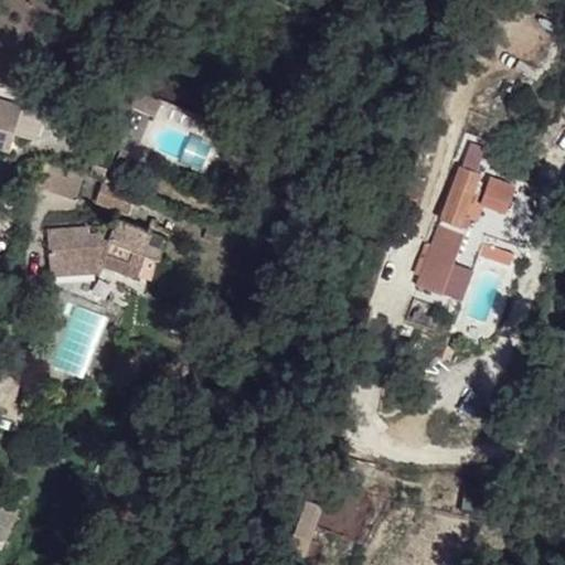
[(20,102),(0,95),(0,131),(9,135),(20,102)]
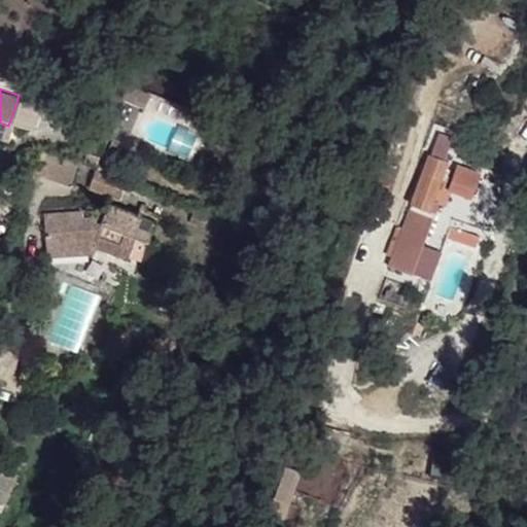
[(0,123),(0,131),(6,133),(8,126),(0,123)]
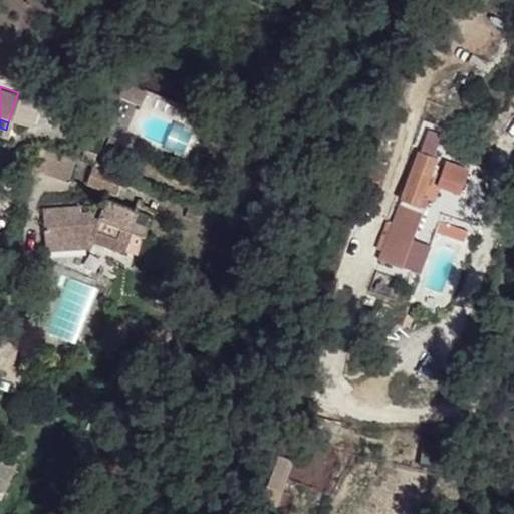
[(379,259),(396,265),(419,207),(437,158),(421,151),(379,259)]
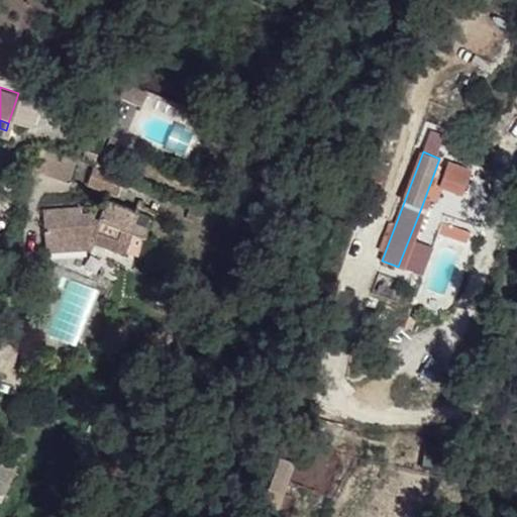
[(443,177),(457,182),(463,167),(448,162),(443,177)]
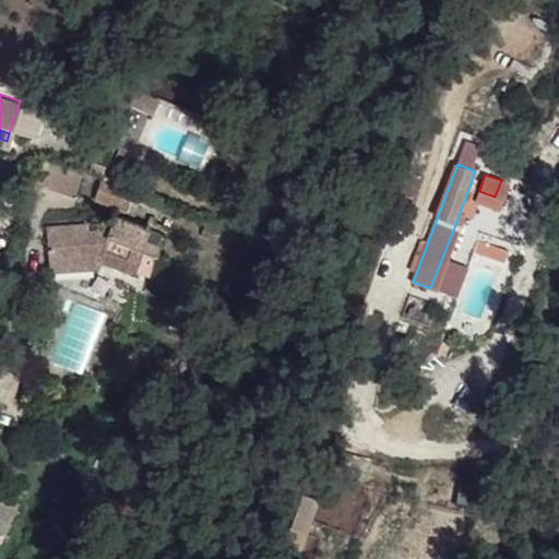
[(479,191),(476,197),(492,204),(495,197),(479,191)]
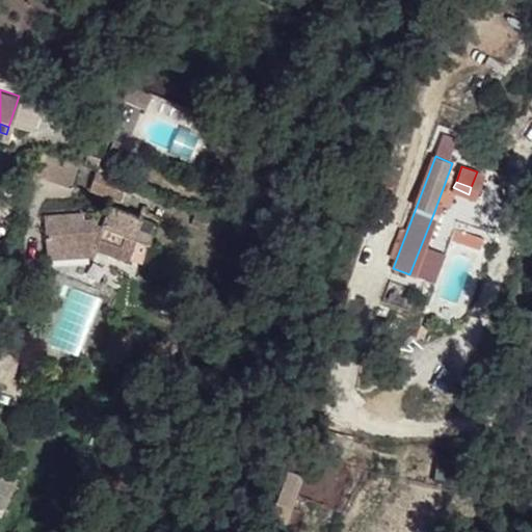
[(45,216),(48,259),(95,255),(99,249),(131,261),(139,240),(152,244),(161,217),(141,210),(139,217),(111,206),(105,219),(84,220),(83,214),(45,216)]
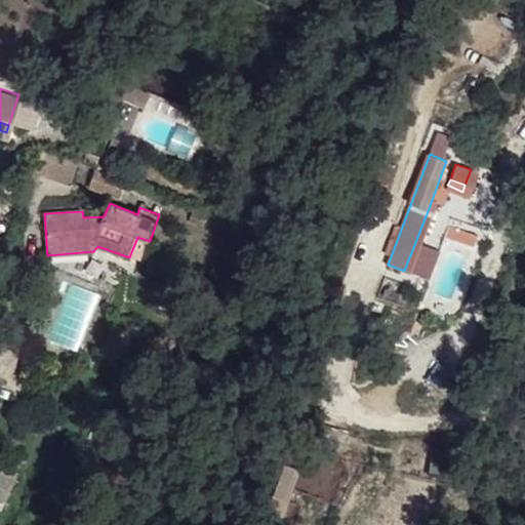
[(428,211),(404,271),(408,273),(432,212),(428,211)]
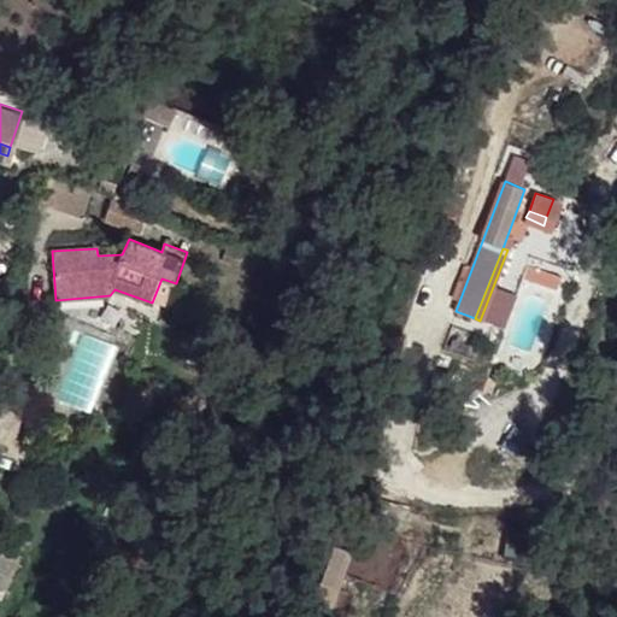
[(0,545),(0,570),(12,577),(22,556),(0,544),(0,545)]
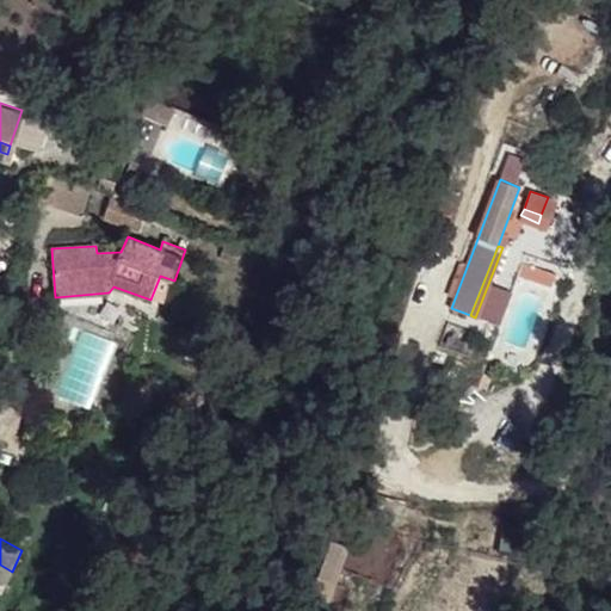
[(0,565),(0,591),(2,592),(12,572),(0,565)]
